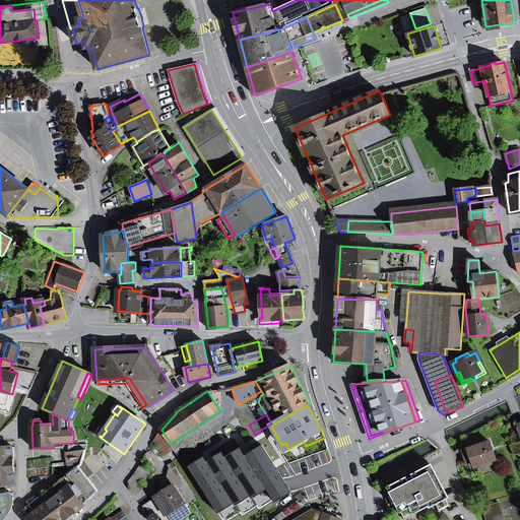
[(165,457),(175,450),(180,457),(214,434),(206,420),(171,444),(161,430),(154,443),(165,457)]
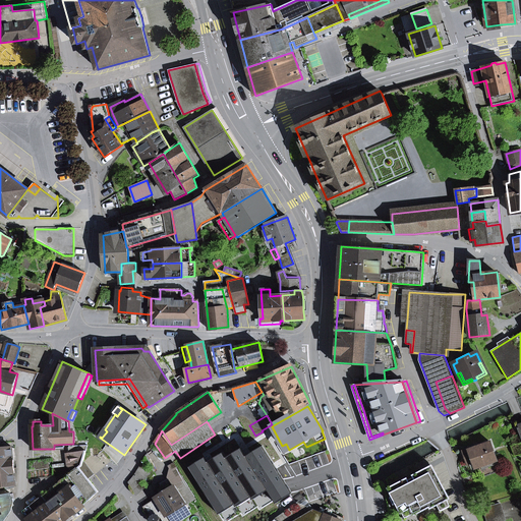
[(100,437),(102,438),(107,431),(105,429),(102,427),(97,435),(100,437)]
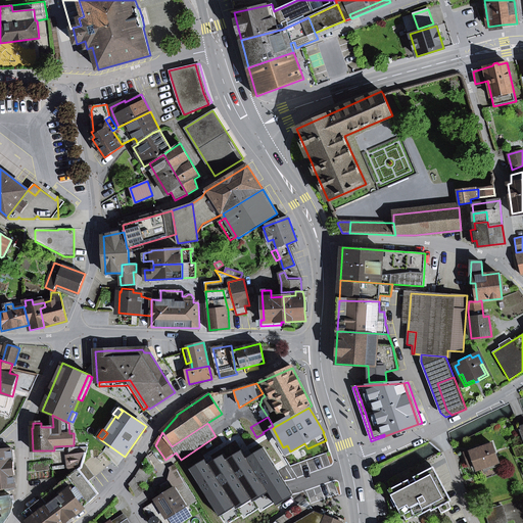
[(279,470),(253,488),(277,521),(298,506),(297,505),(305,500),(265,435),(232,458),(241,470),(266,453),(267,454),(241,472),(246,479),(272,461),(273,463),(247,480),(252,487),(278,469),(279,470)]
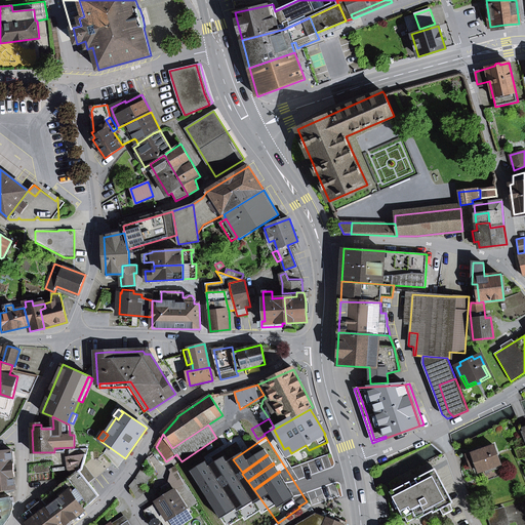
[(494,445),(467,455),(469,462),(474,460),(476,466),(478,473),(484,470),(491,468),(492,471),(501,468),(494,445)]
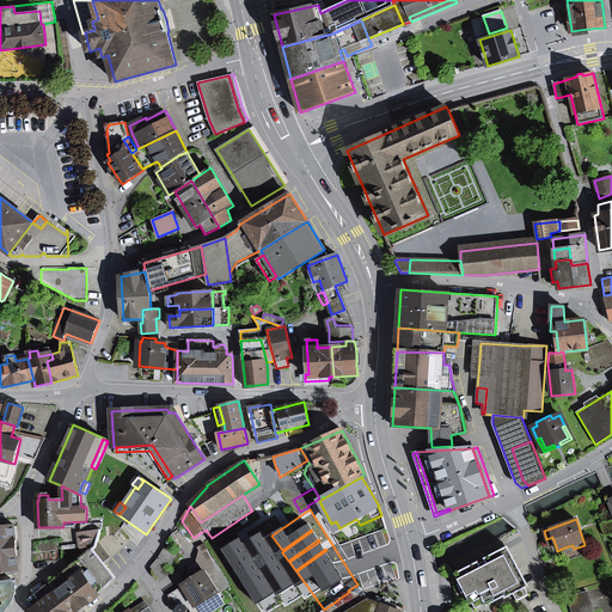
[(250,521),(210,549),(225,569),(264,542),(250,521)]
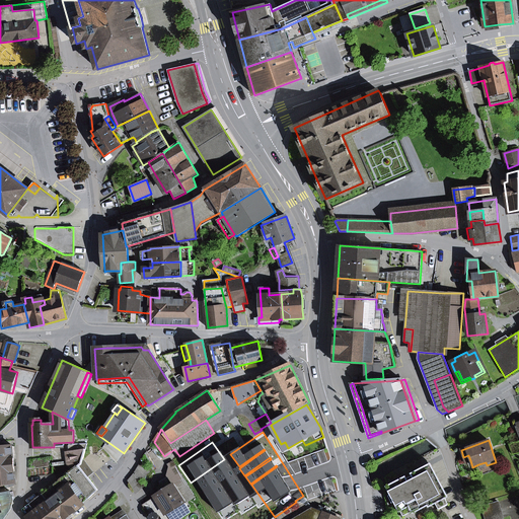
[(316,485),(335,477),(321,444),(303,451),(310,468),(306,469),(310,478),(313,477),(316,485)]
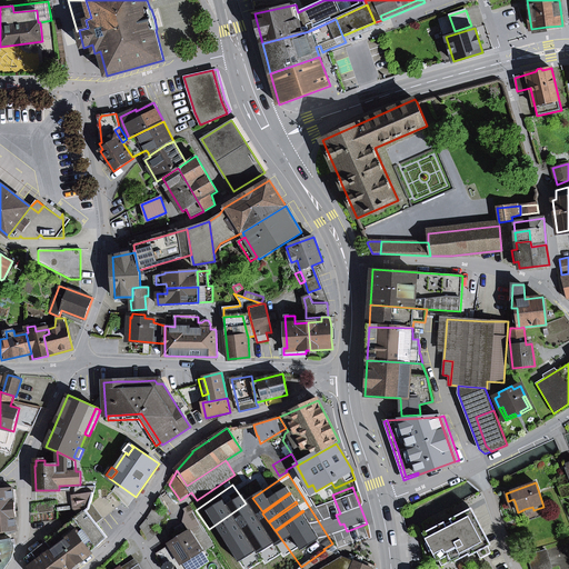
[(0,510),(16,512),(13,489),(0,489),(0,510)]
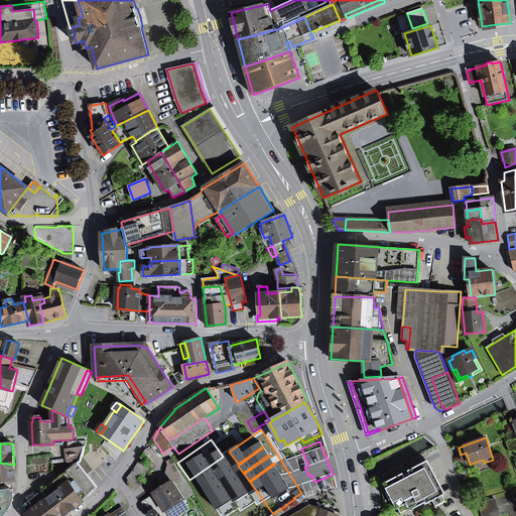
[(70,449),(67,449),(68,458),(82,456),(85,447),(70,449)]
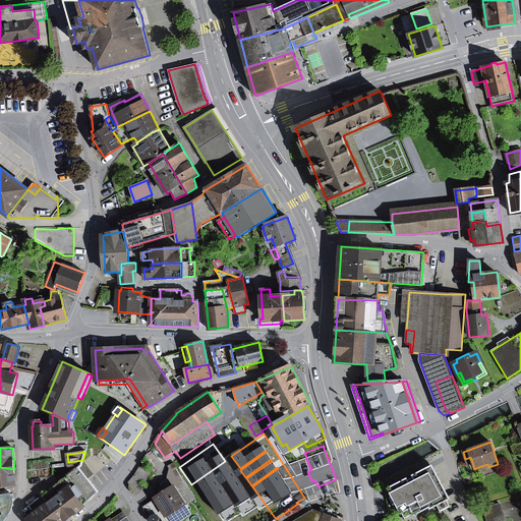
[(67,462),(68,466),(73,472),(78,467),(81,464),(82,460),(68,462),(67,462)]
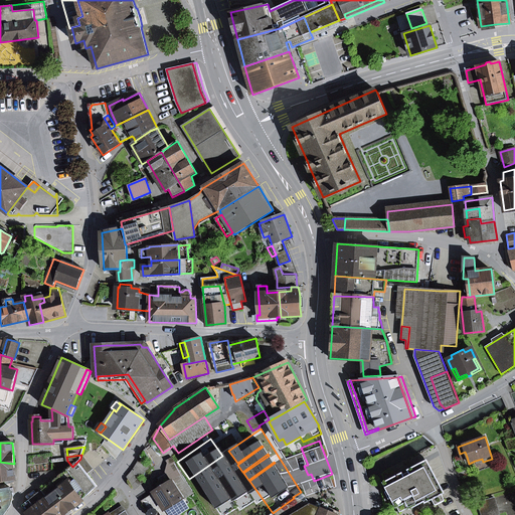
[(94,470),(94,469),(83,457),(82,456),(81,461),(79,463),(88,474),(94,470)]
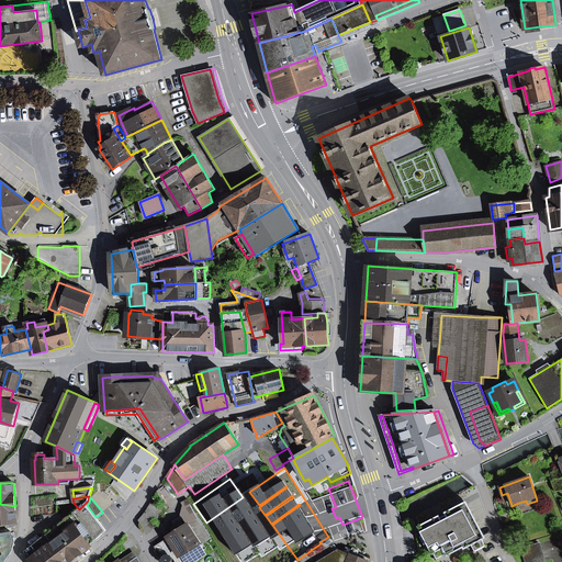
[(152,521),(158,515),(156,513),(161,508),(153,501),(145,514),(152,521)]
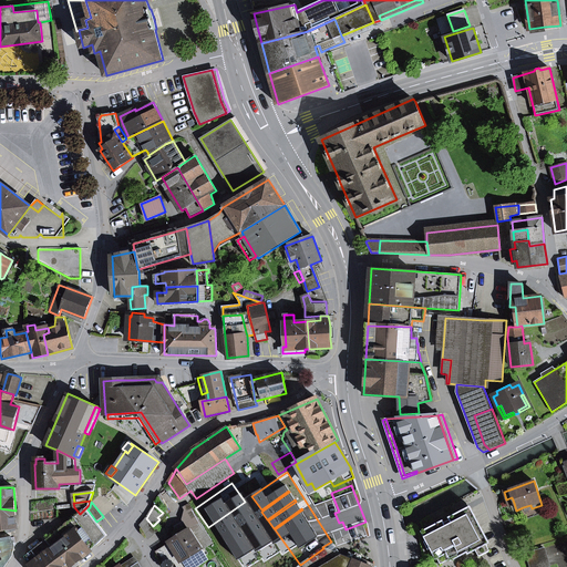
[(203,549),(209,545),(192,521),(195,518),(187,505),(183,507),(183,521),(188,531),(191,529),(203,549)]
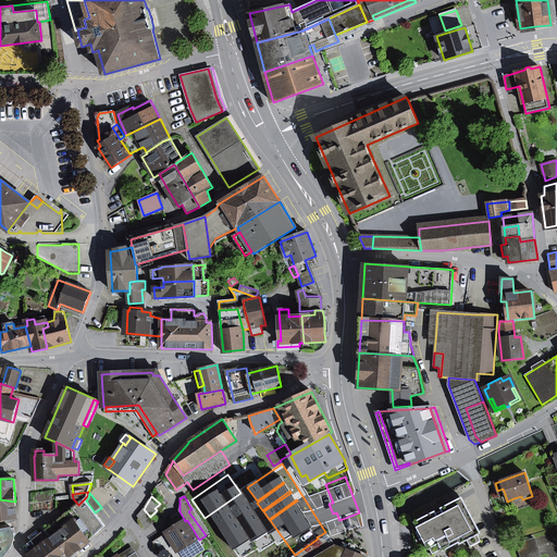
[(436,514),(435,511),(415,522),(419,531),(417,532),(421,541),(423,540),(429,549),(430,549),(440,544),(442,549),(443,552),(459,543),(460,545),(468,541),(479,535),(481,534),(461,497),(441,508),(442,511),(436,514)]
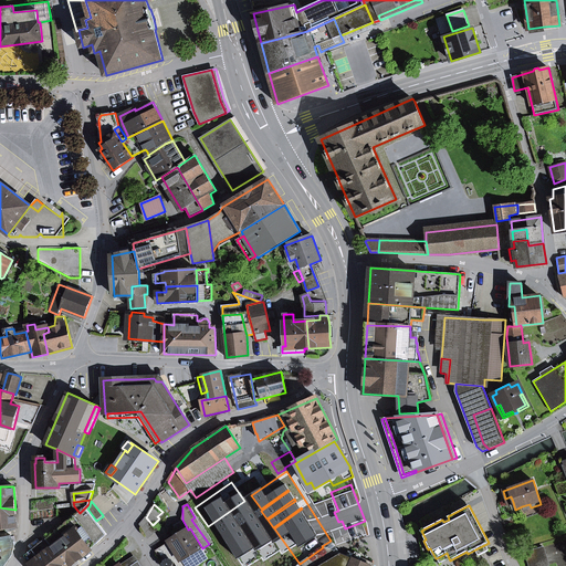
[(16,527),(17,527),(16,510),(0,507),(0,527),(3,528),(16,527)]
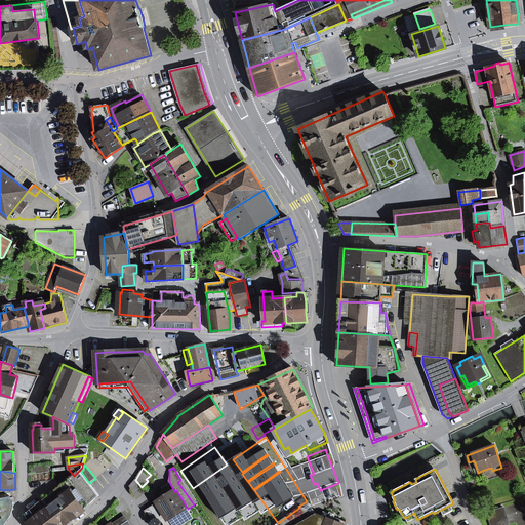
[(89,506),(99,496),(97,493),(89,483),(81,472),(79,471),(74,476),(24,516),(26,519),(30,524),(64,524),(78,515),(84,511),(78,502),(84,498),(89,506)]
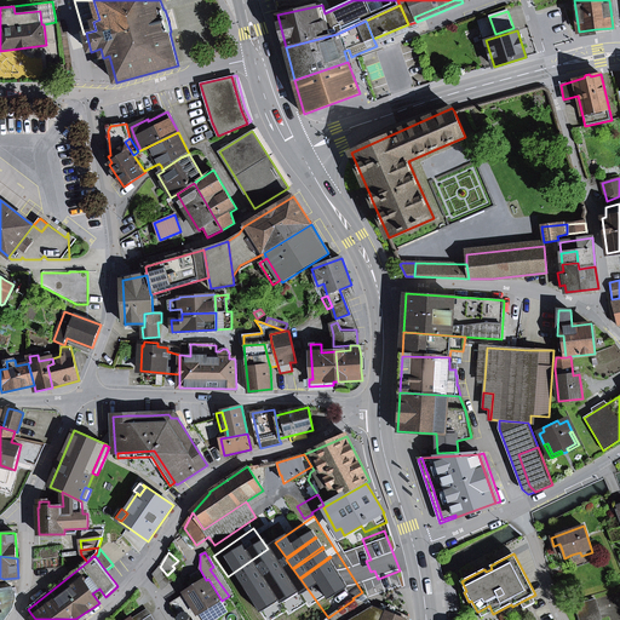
[(154,574),(161,585),(171,579),(167,575),(160,567),(154,574)]
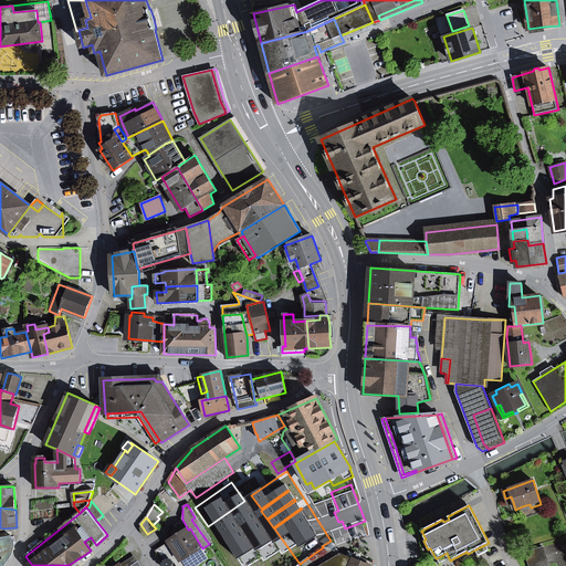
[(206,532),(205,532),(195,517),(191,520),(209,544),(212,542),(206,532)]
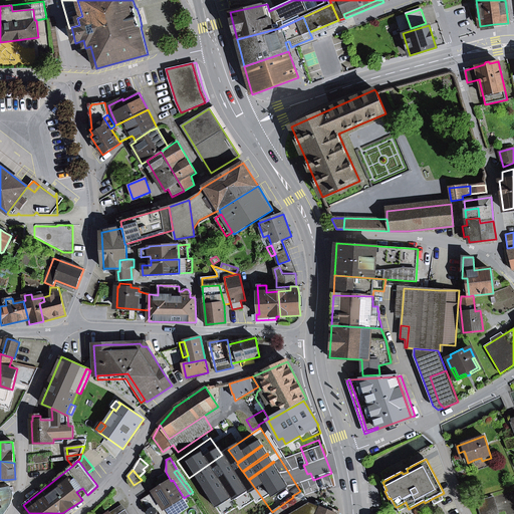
[(180,513),(190,507),(184,498),(173,480),(171,481),(141,500),(150,513),(155,513),(159,512),(161,510),(173,503),(180,513)]
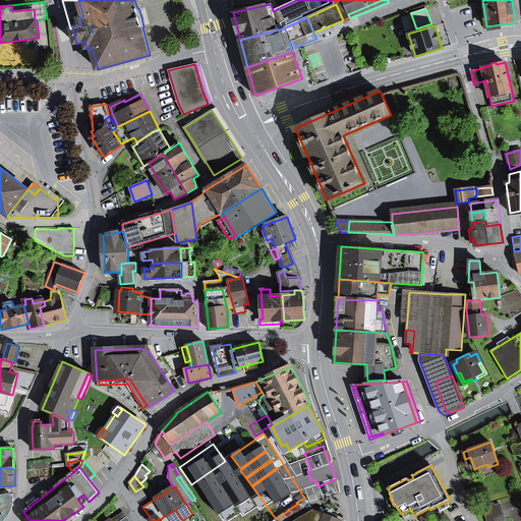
[(0,520),(3,520),(11,509),(14,504),(13,502),(10,494),(2,495),(0,495),(0,520)]
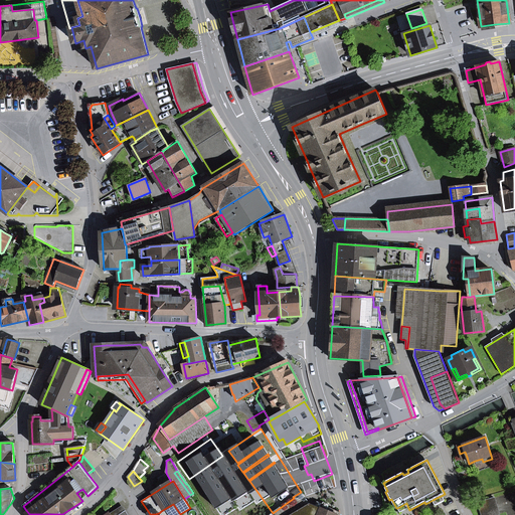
[(82,501),(88,496),(82,489),(76,493),(82,501)]
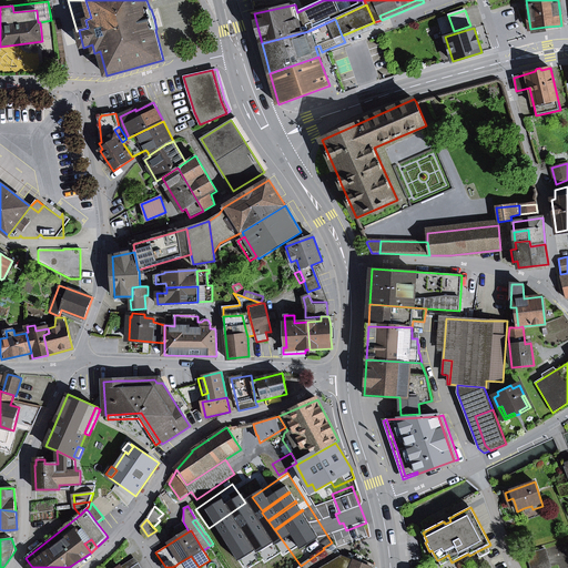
[(480,558),(492,553),(488,546),(477,551),(480,558)]
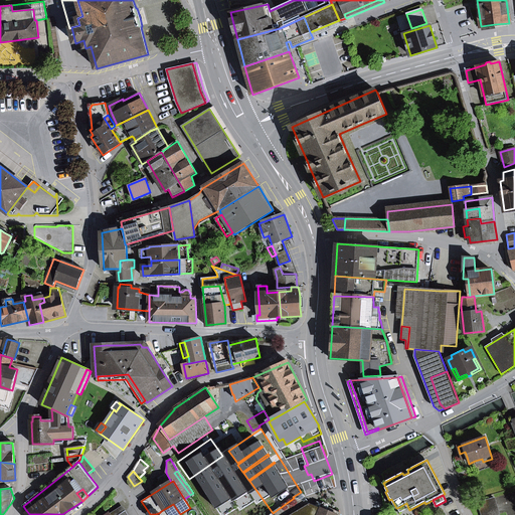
[(338,514),(339,514),(328,509),(328,507),(329,504),(324,502),(322,504),(317,502),(315,506),(294,498),(273,513),(274,514),(338,514)]
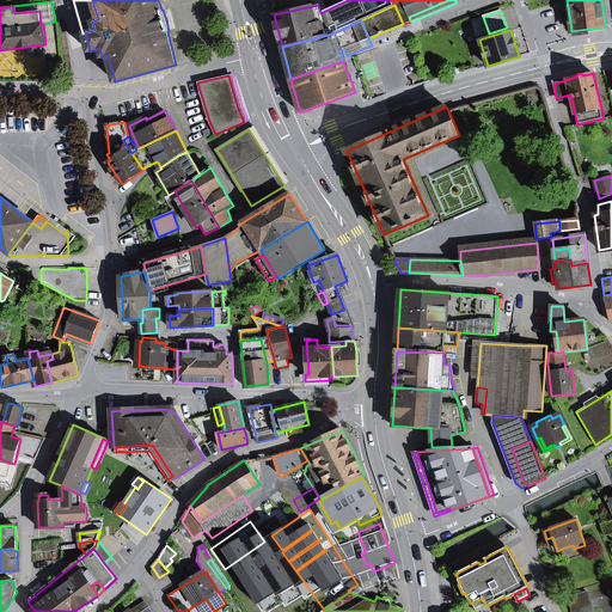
[(568,598),(571,611),(591,611),(593,611),(587,592),(568,598)]
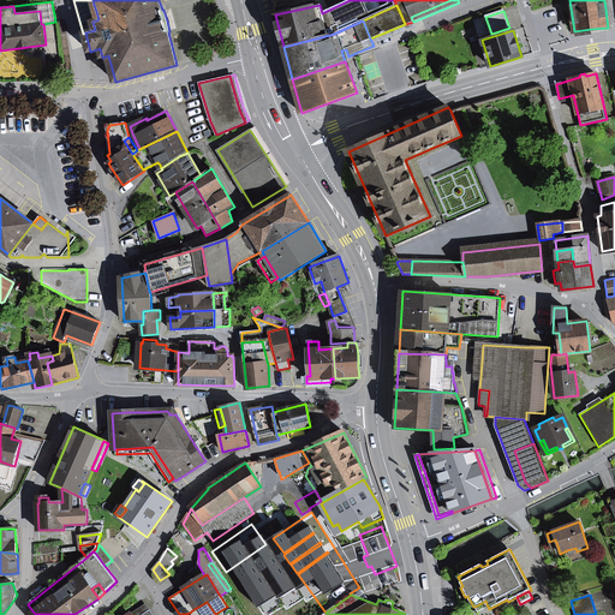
[(478,613),(488,607),(485,601),(475,607),(478,613)]
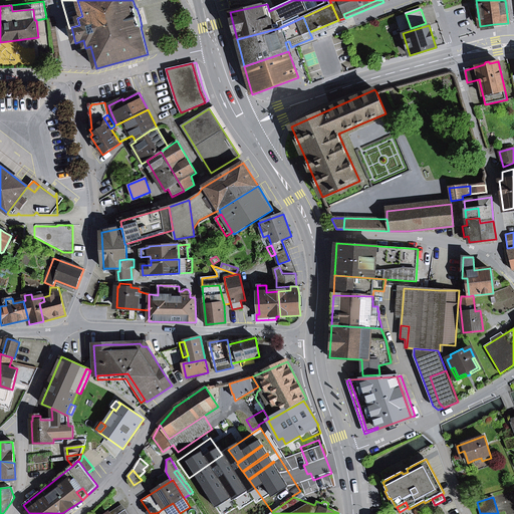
[(161,510),(163,513),(179,513),(180,513),(173,503),(161,510)]
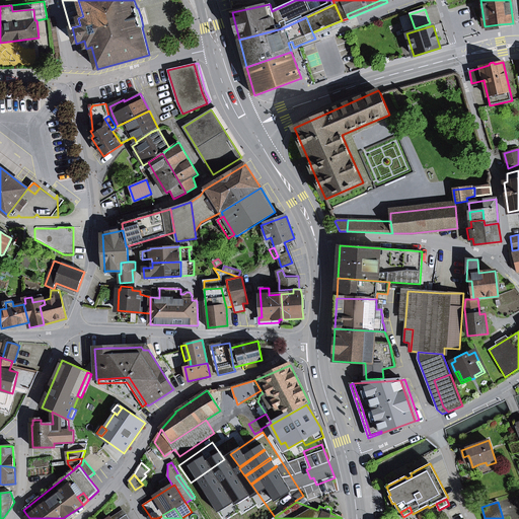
[(114,516),(116,518),(121,518),(127,516),(123,510),(114,516)]
